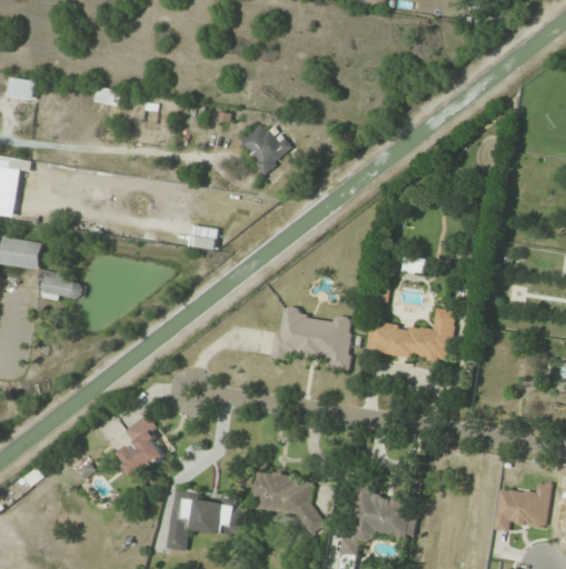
[(120,91),(95,87),(92,102),(118,107),(120,91)]
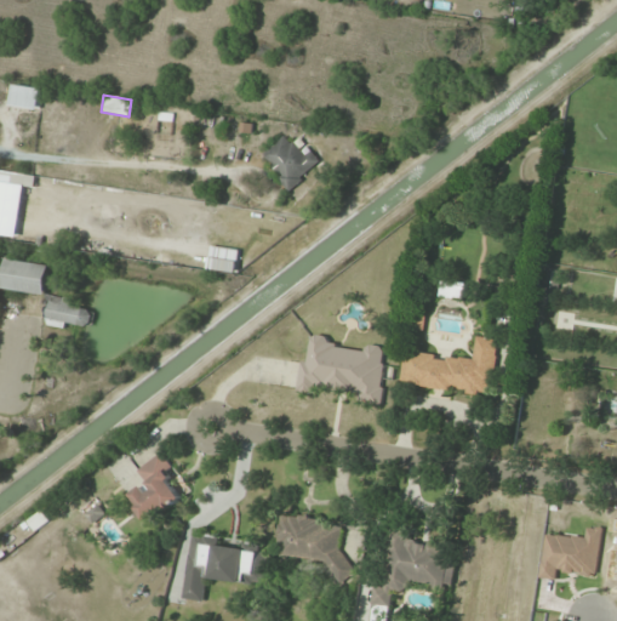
[(286,189),(314,167),(287,132),(260,154),(286,189)]
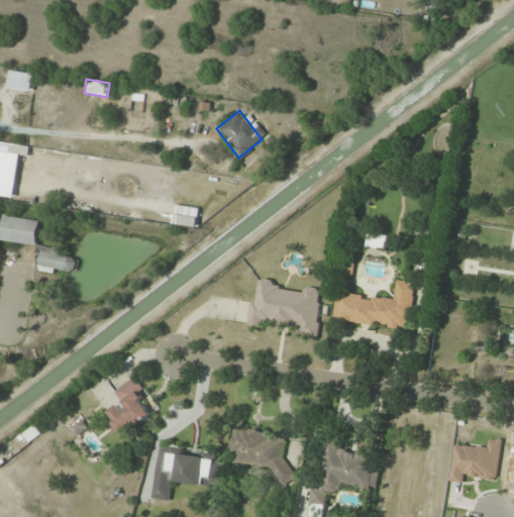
[(39,220),(0,215),(0,240),(36,244),(39,220)]
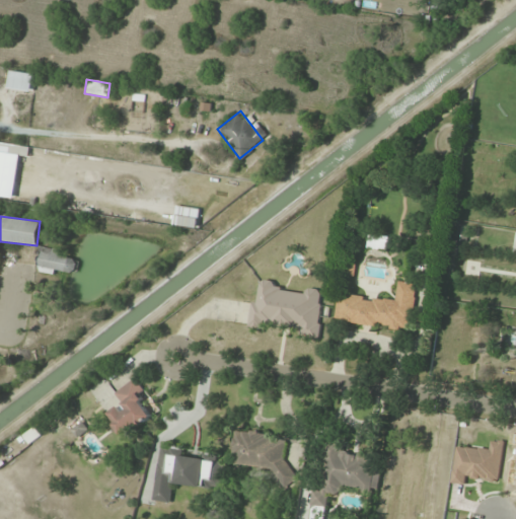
[(35,266),(73,275),(76,258),(40,250),(35,266)]
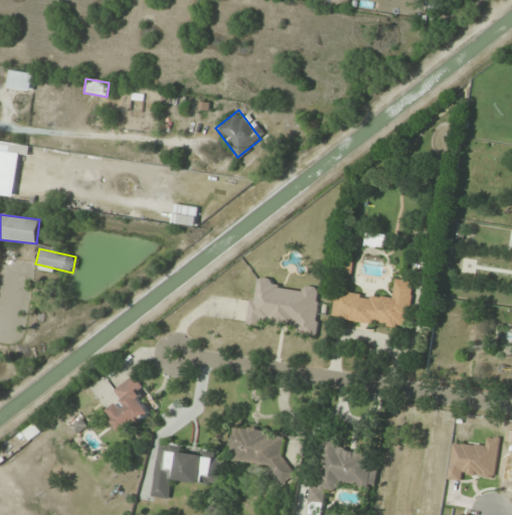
[(334,291),(330,318),(405,329),(412,282),(394,279),(391,299),(334,291)]
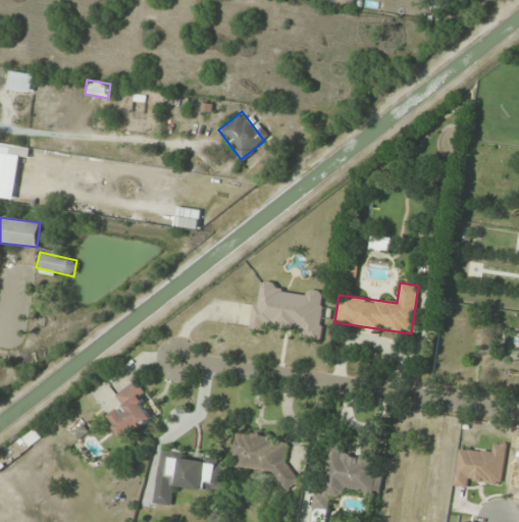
[(319,335),(324,292),(305,290),(305,292),(261,285),(259,302),(252,301),(248,329),(268,331),(268,329),(319,335)]
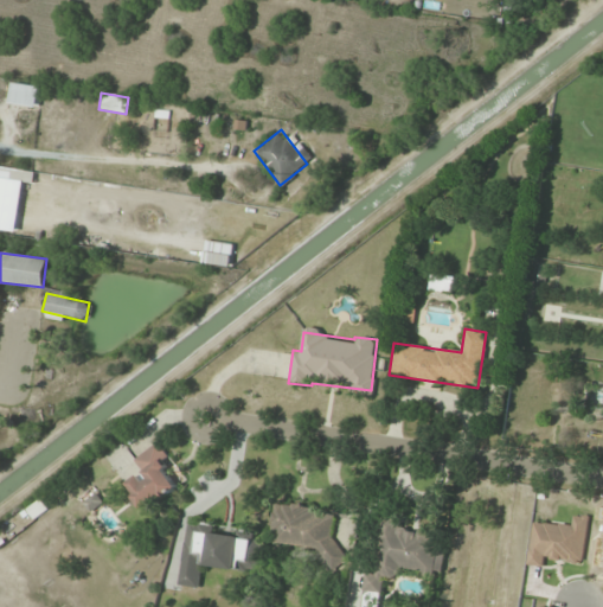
[(134,459),(142,471),(122,484),(142,512),(175,487),(161,468),(171,461),(156,442),(134,459)]
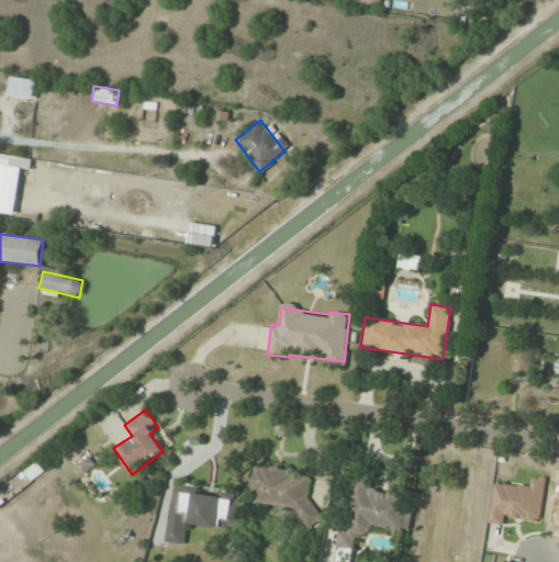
[(299,508),(297,526),(309,527),(315,473),(253,467),(248,503),(299,508)]
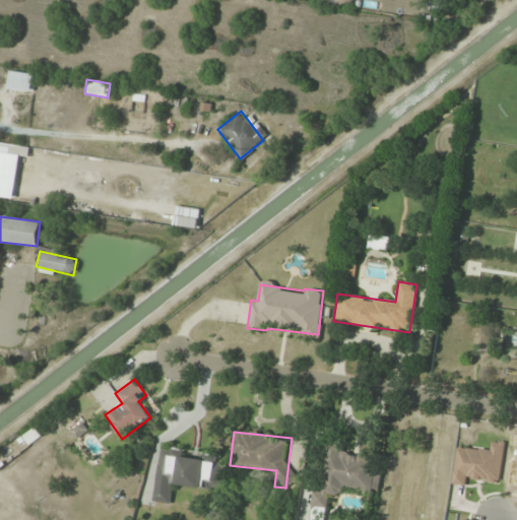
[(311,519),(326,519),(328,496),(340,496),(340,492),(377,493),(378,456),(341,454),(342,443),(324,442),(322,490),(313,490),(311,519)]
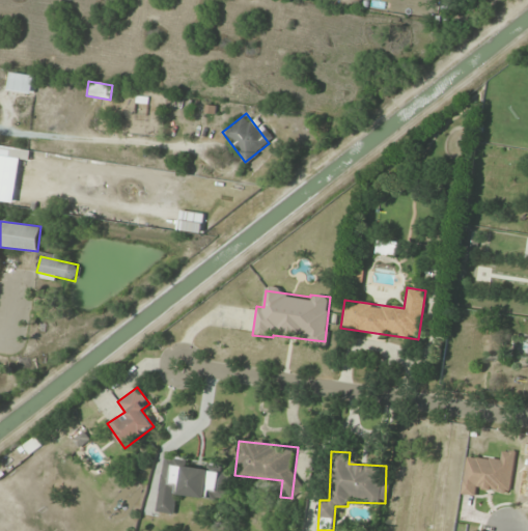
[(186,457),(162,455),(156,512),(173,514),(175,496),(226,501),(229,473),(220,472),(220,464),(206,463),(206,469),(185,467),(186,457)]
